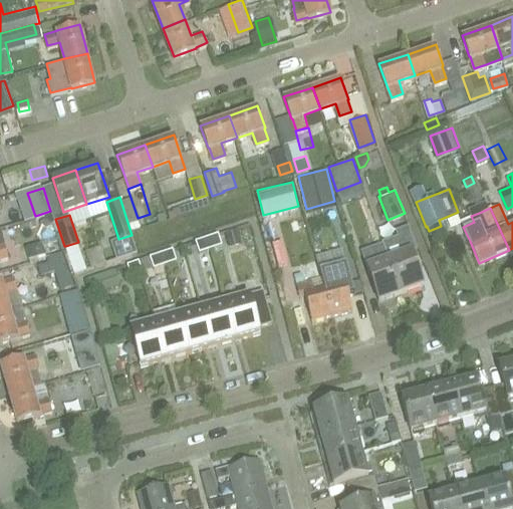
[(382,241),(389,258),(400,292),(423,283),(411,250),(417,248),(409,225),(396,229),(398,235),(382,241)]
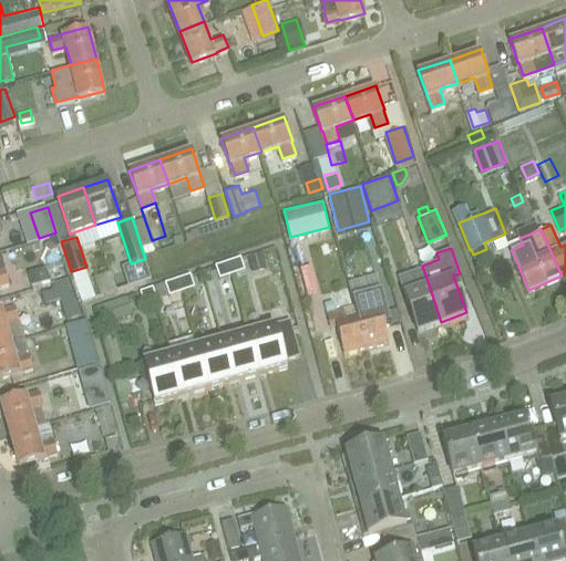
[(265,260),(261,249),(249,252),(251,265),(265,260)]
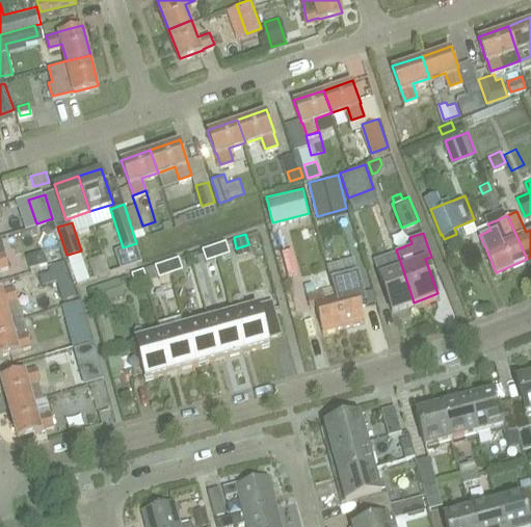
[(230,249),(226,238),(214,241),(217,254),(230,249)]
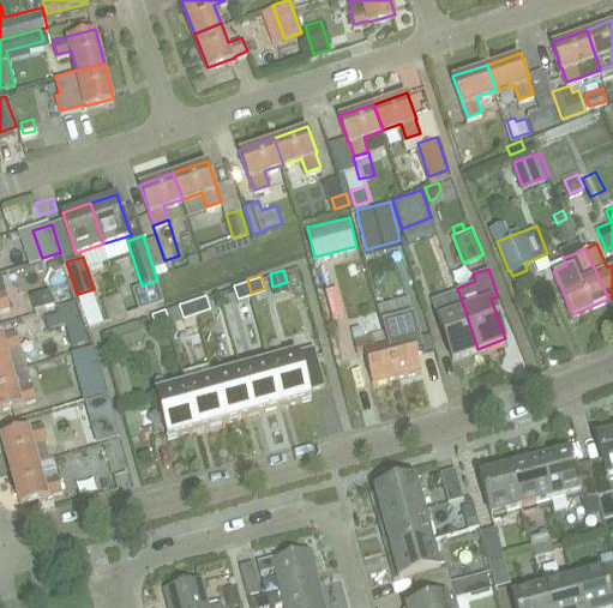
[(251,293),(247,278),(233,283),(238,298),(251,293)]
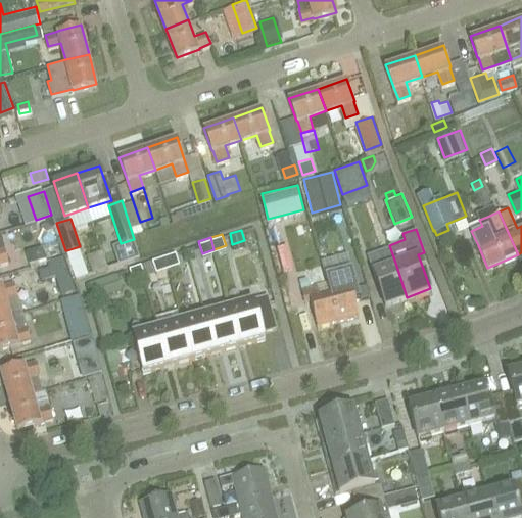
[(45,255),(42,244),(27,248),(30,261),(45,255)]
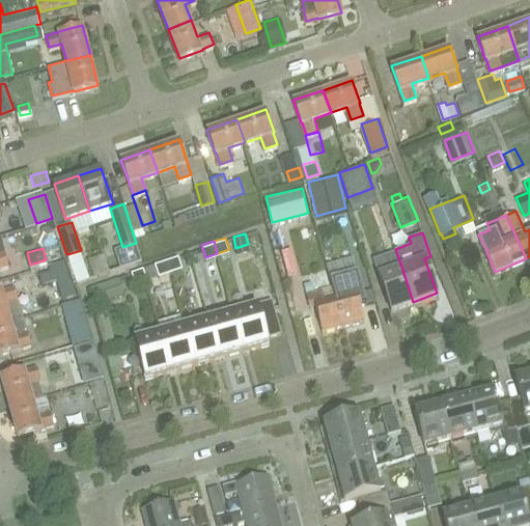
[(104,252),(88,257),(94,274),(109,269),(104,252)]
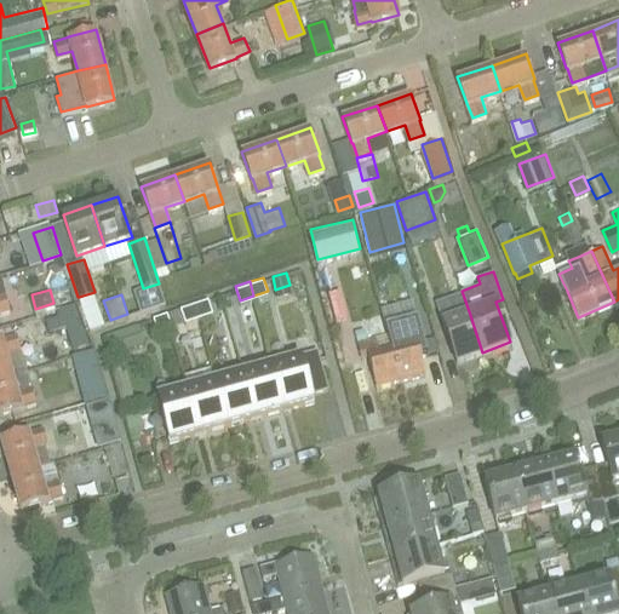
[(213,310),(208,296),(194,300),(199,314),(213,310)]
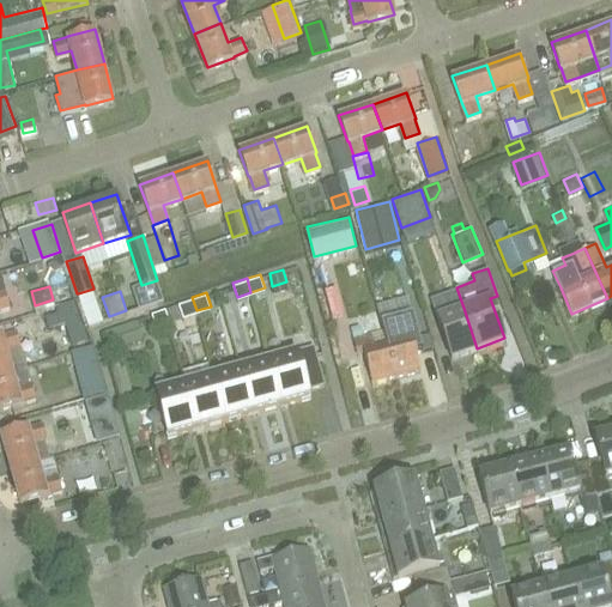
[(477,348),(464,308),(452,313),(444,293),(431,298),(453,357),(477,348)]
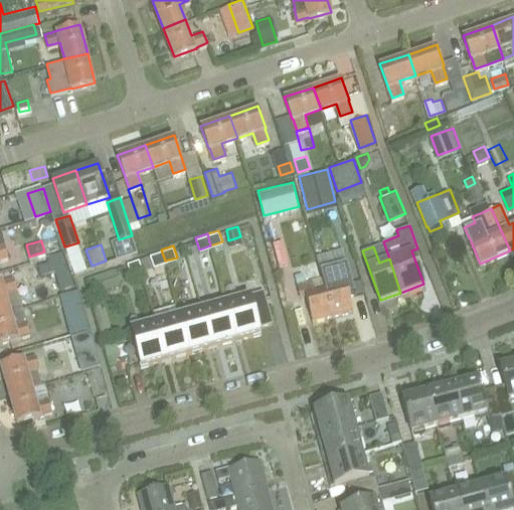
[(165,261),(161,249),(150,253),(154,265),(165,261)]
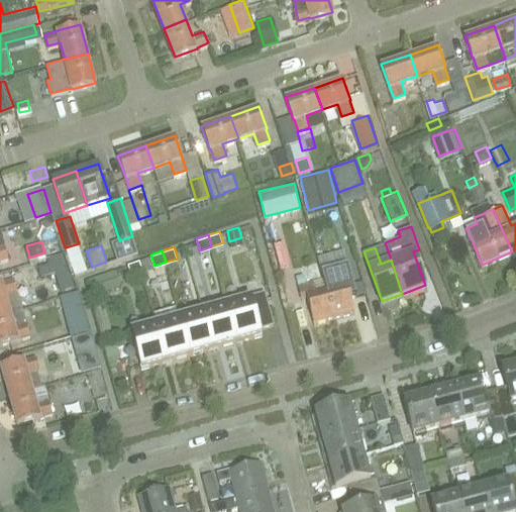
[(143,270),(139,259),(128,263),(131,274),(143,270)]
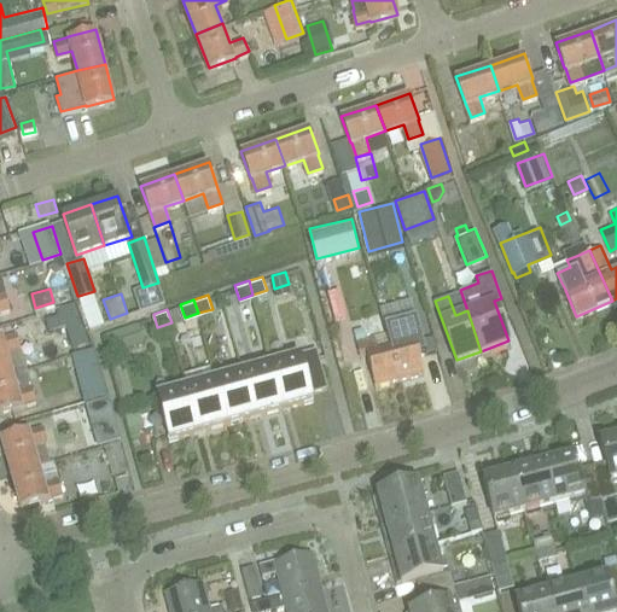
[(390,342),(400,378),(424,372),(419,353),(425,350),(417,316),(385,325),(390,342)]
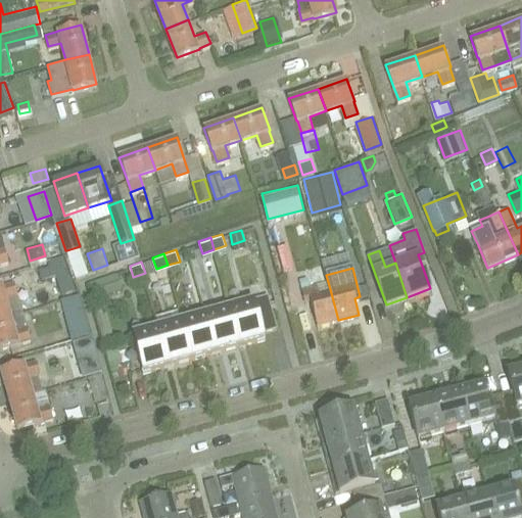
[(310,284),(307,274),(299,276),(301,286),(310,284)]
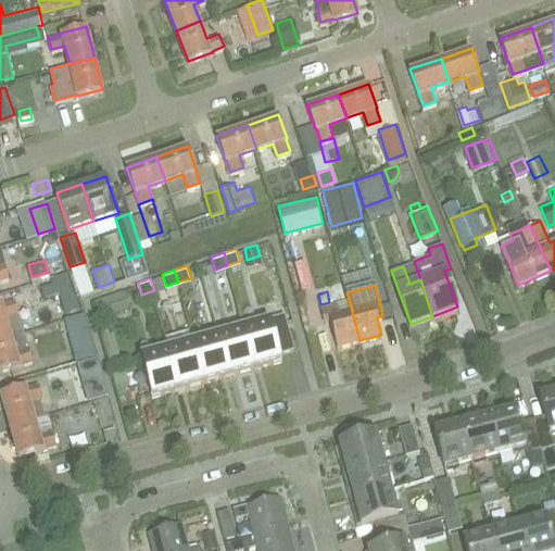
[(99,315),(114,310),(110,296),(95,301),(99,315)]
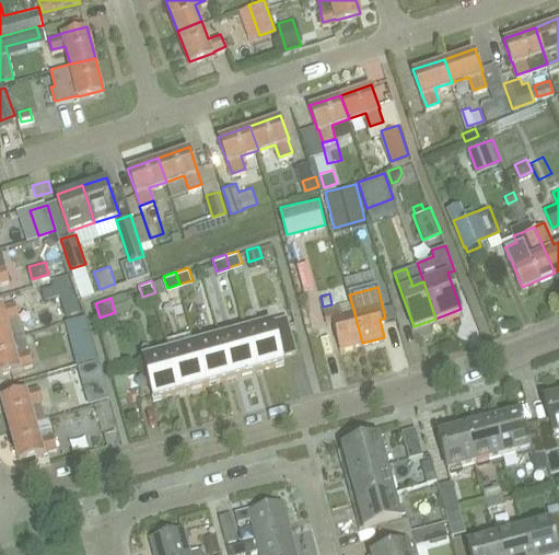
[(0,337),(11,335),(6,319),(19,314),(15,301),(2,304),(1,303),(0,303),(0,337)]
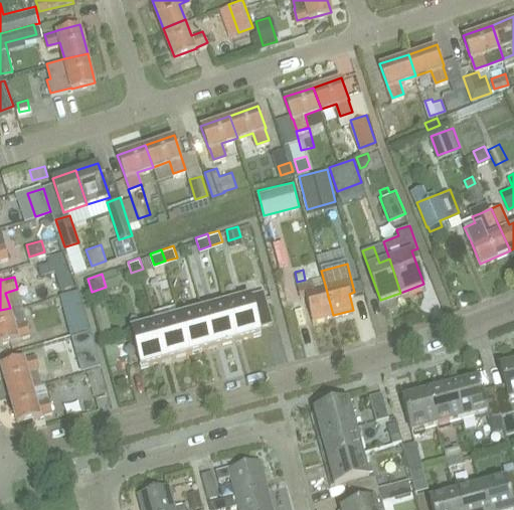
[(325,285),(314,288),(312,279),(298,283),(301,296),(306,295),(313,320),(333,315),(325,285)]
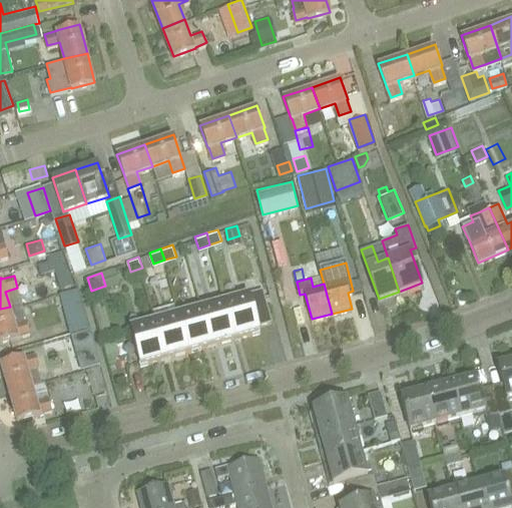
[(72,287),(78,304),(87,301),(81,284),(72,287)]
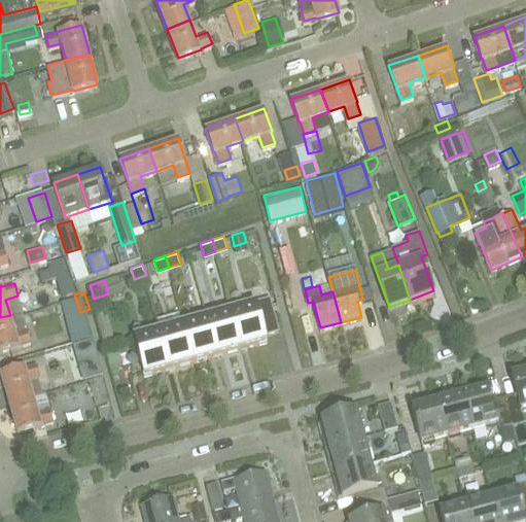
[(271,298),(232,309),(241,345),(266,339),(265,334),(279,329),(271,298)]
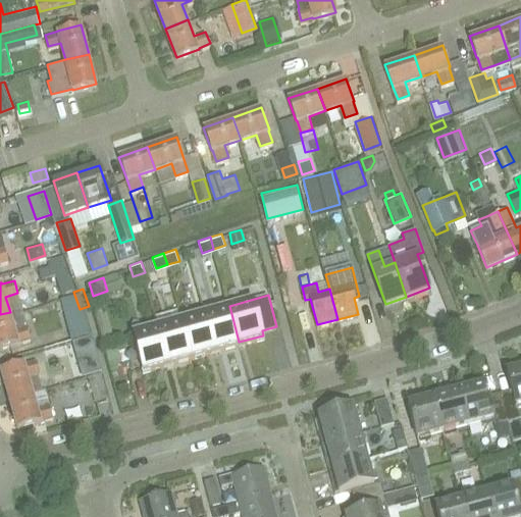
[(239,342),(229,306),(206,312),(215,349),(239,342)]
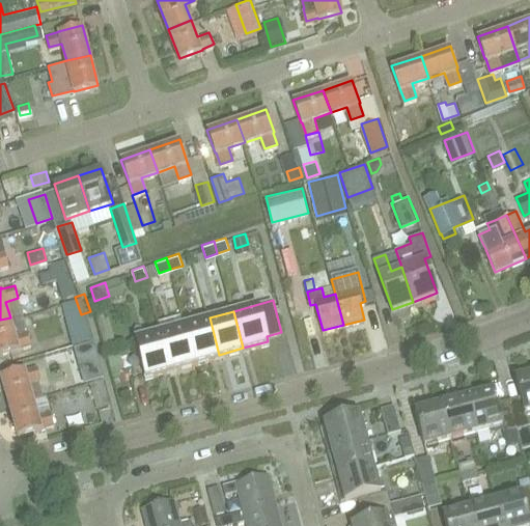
[(10,317),(0,320),(0,352),(19,348),(18,347),(31,342),(27,331),(15,334),(10,317)]
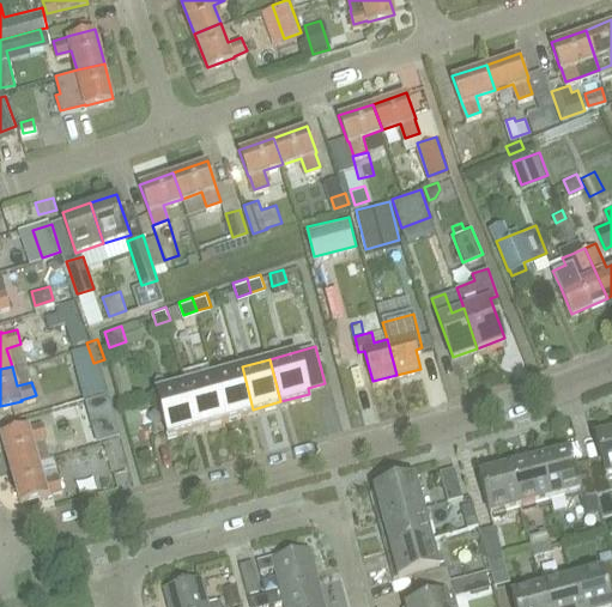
[(253,410),(242,366),(213,375),(225,417),(253,410)]
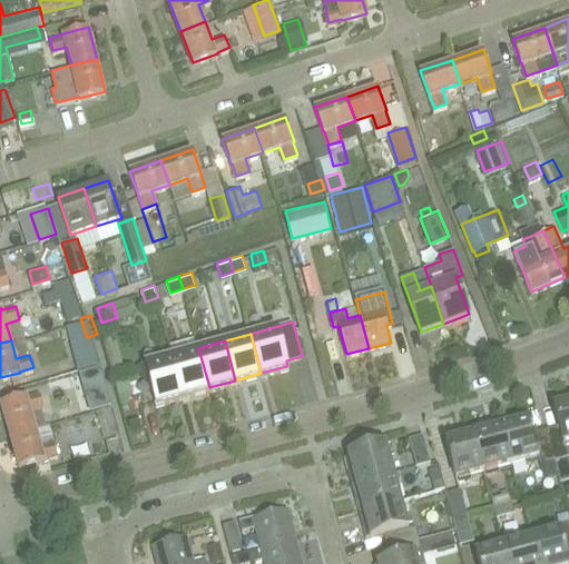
[(198,348),(173,355),(184,394),(209,387),(198,348)]
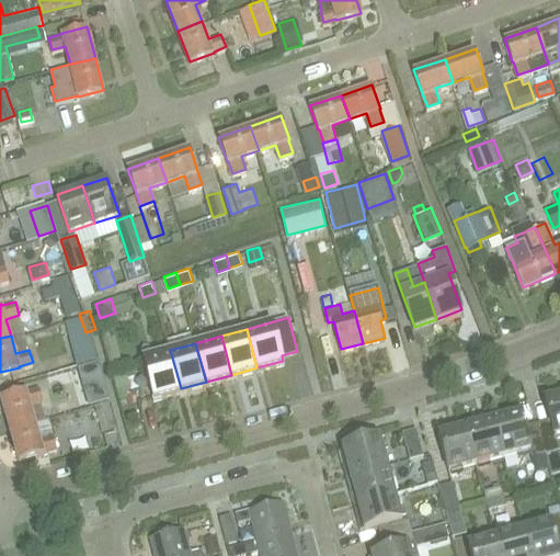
[(181,388),(170,350),(144,356),(155,396),(181,388)]
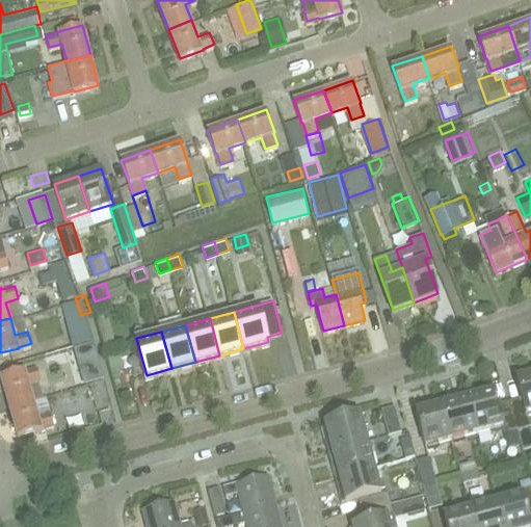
[(80,357),(98,351),(95,340),(77,345),(80,357)]
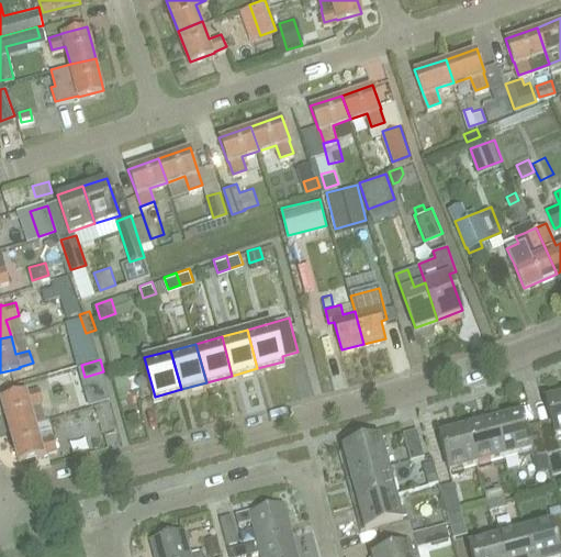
[(11,427),(35,421),(30,403),(44,400),(40,387),(26,390),(25,390),(2,397),(11,427)]
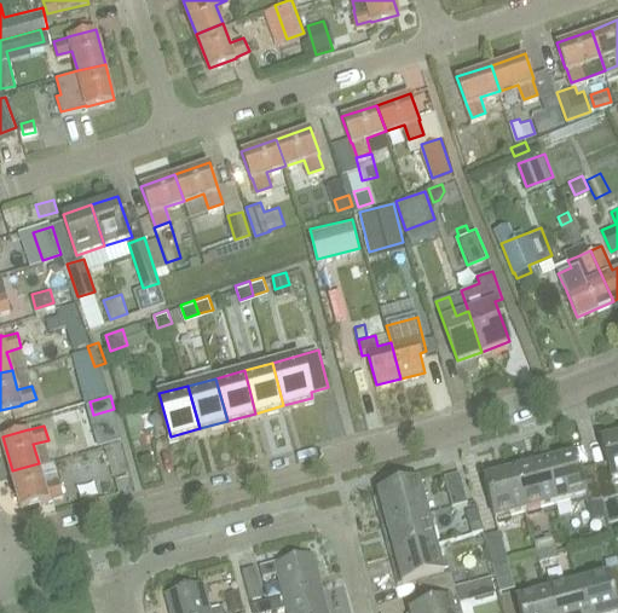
[(617,428),(601,432),(604,437),(601,438),(607,460),(591,463),(601,497),(617,493),(617,490),(613,478),(617,476),(617,428)]
